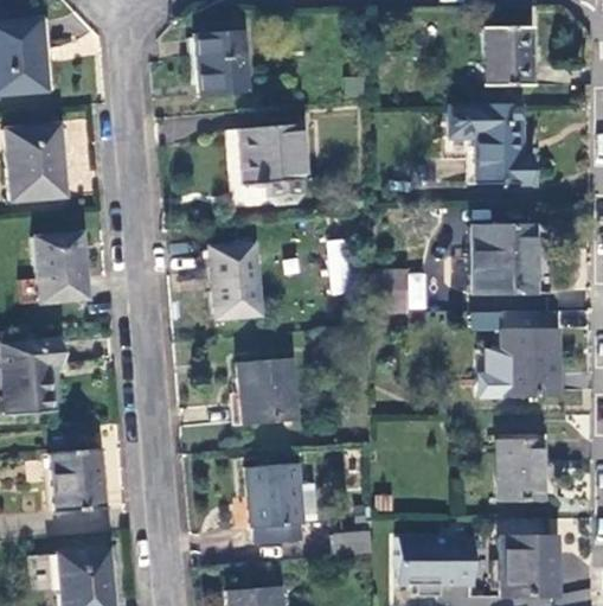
[(0,94),(57,90),(51,19),(0,23),(0,94)]
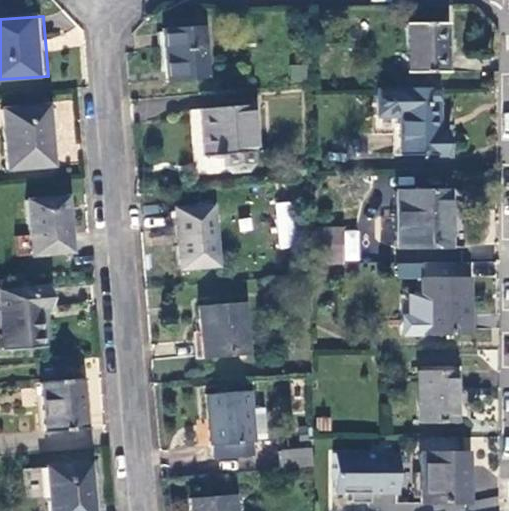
[(450,72),(450,22),(409,23),(409,73),(450,72)]
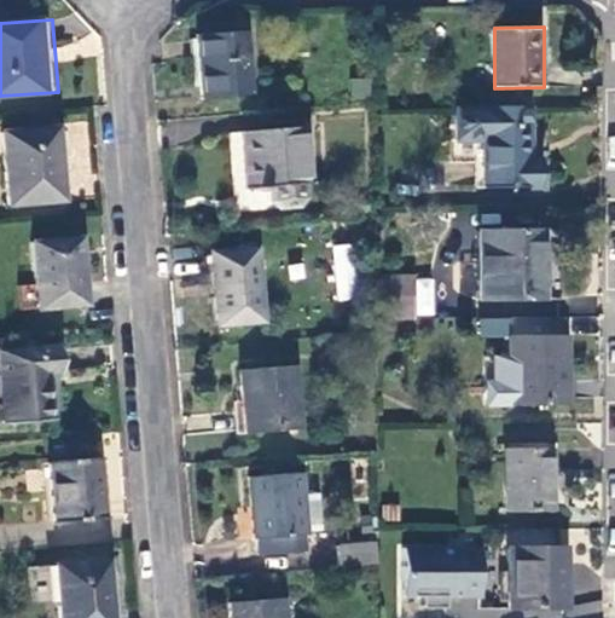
[(254,94),(249,32),(199,35),(206,98),(254,94)]
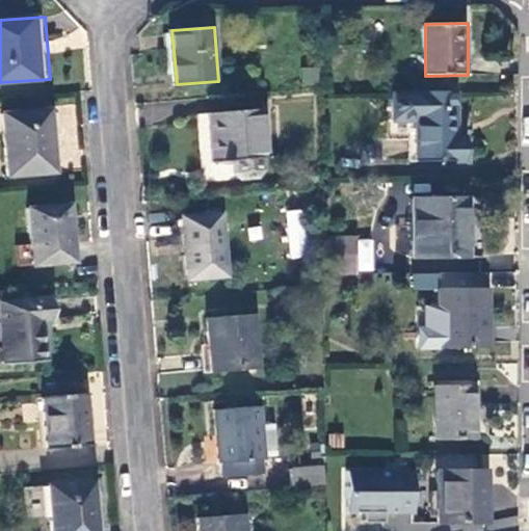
[(457,136),(456,91),(394,93),(396,121),(419,121),(419,160),(468,161),(468,136),(457,136)]
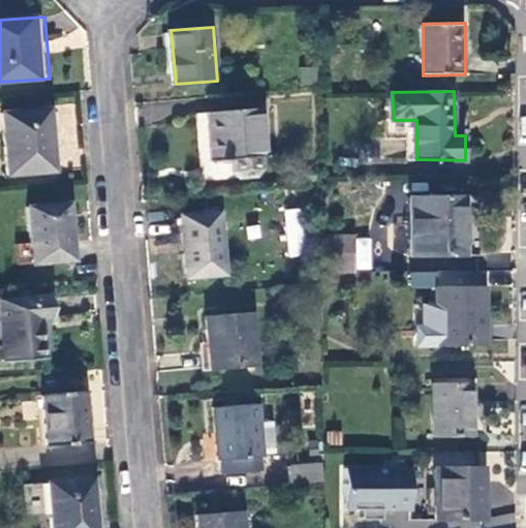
[(57,172),(52,109),(4,112),(9,175),(57,172)]
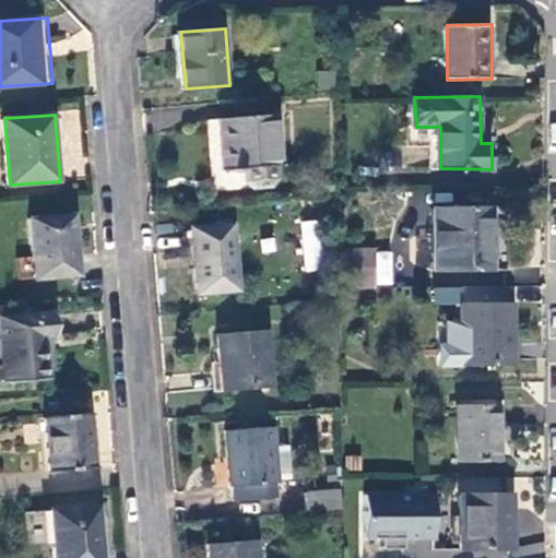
[(280,115),(210,121),(215,190),(273,187),(280,178),(279,165),(285,164),(280,115)]
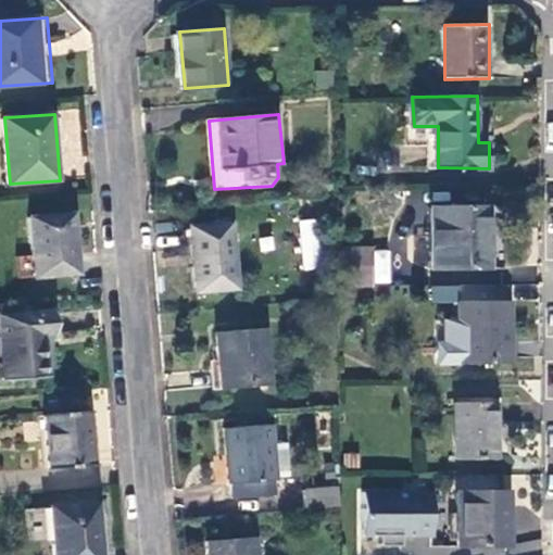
[(491,268),(490,206),(434,207),(434,269),(491,268)]
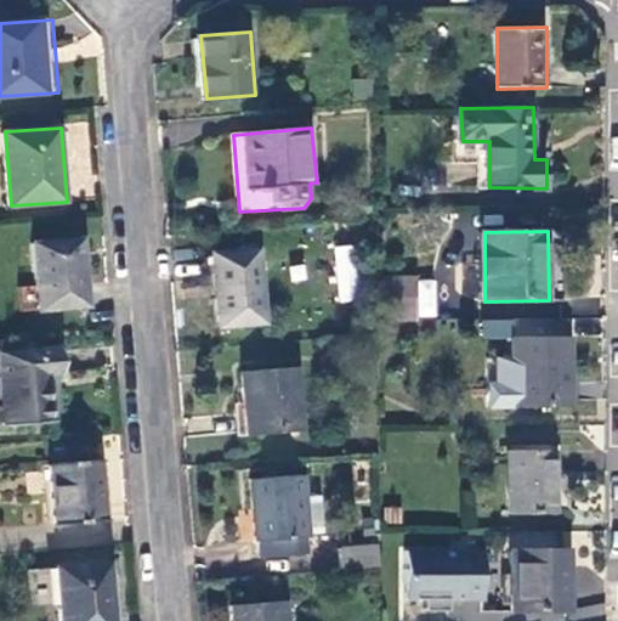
[(84,240),(35,243),(41,311),(90,305),(84,240)]
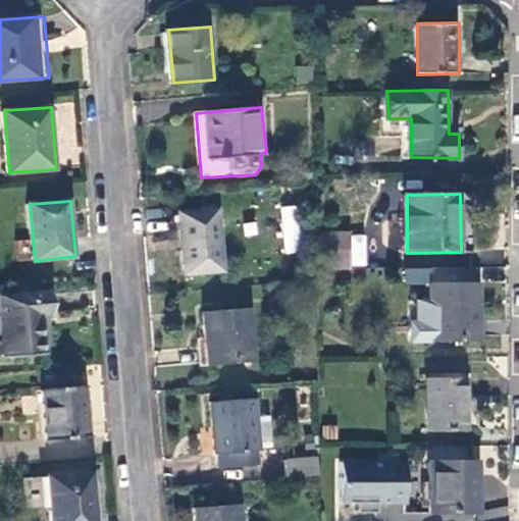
[(284,252),(302,252),(303,204),(286,204),(284,252)]
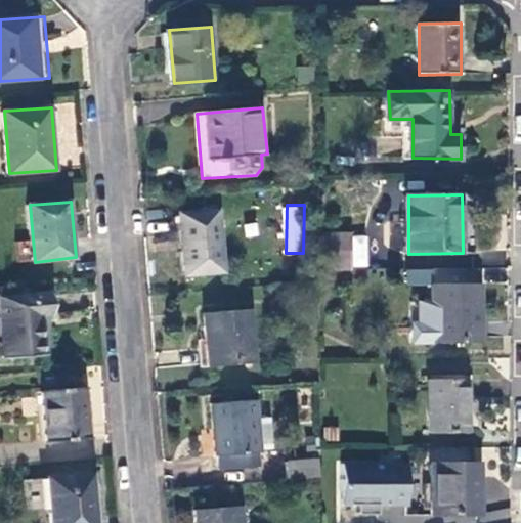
[(224,272),(218,211),(182,213),(187,276),(224,272)]
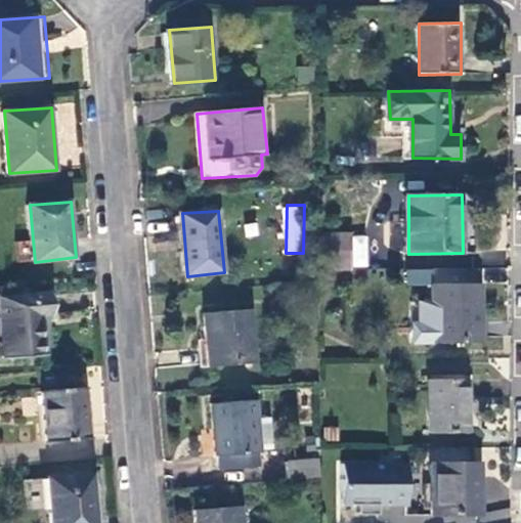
[(354,252),(321,252),(320,270),(354,269),(354,252)]
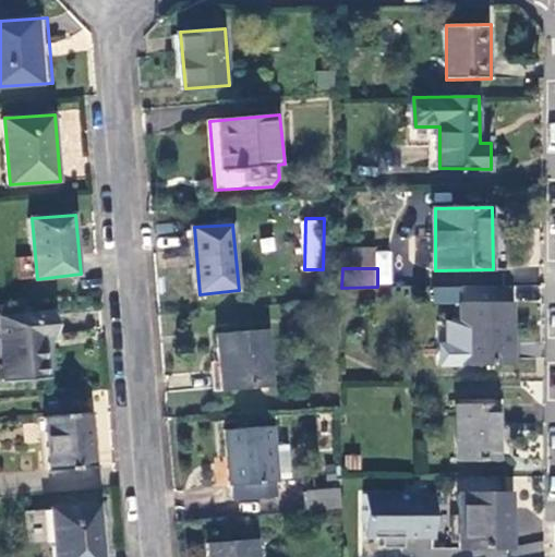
[(465,286),(465,302),(514,302),(513,286),(465,286)]
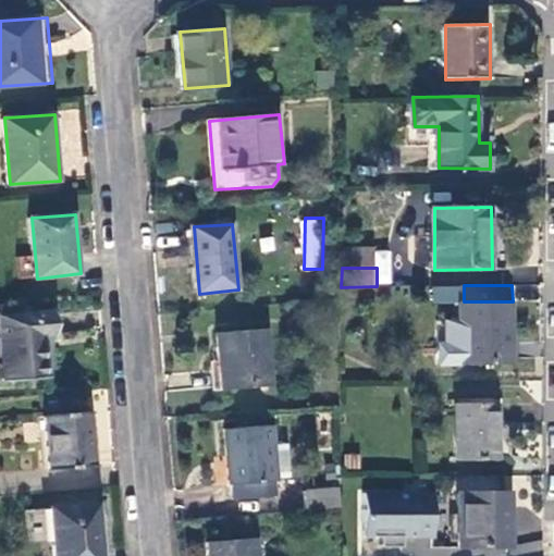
[(441,365),(514,365),(514,301),(513,301),(464,301),(463,301),(463,321),(441,321),(441,365)]
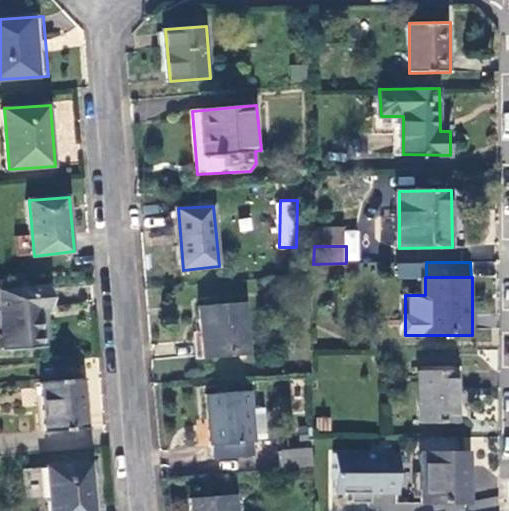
[(51,286),(1,290),(5,350),(47,346),(44,310),(53,309),(51,286)]
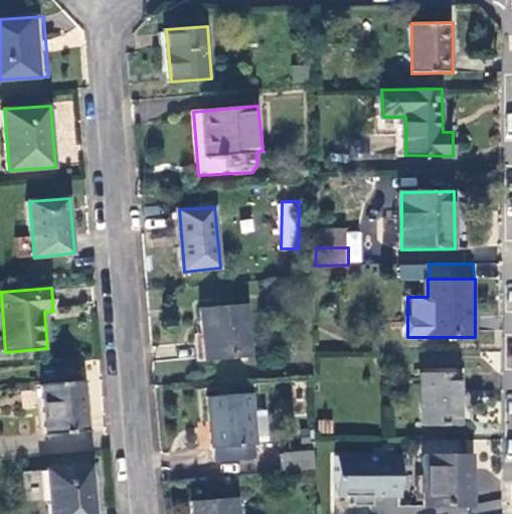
[(246,304),(202,308),(207,360),(252,356),(246,304)]
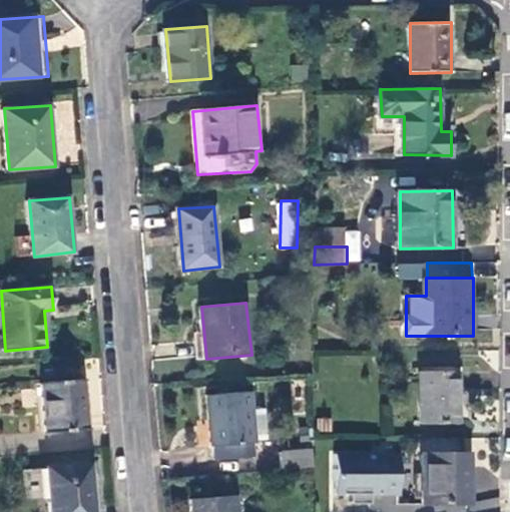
[(461,423),(460,371),(421,372),(421,424),(461,423)]
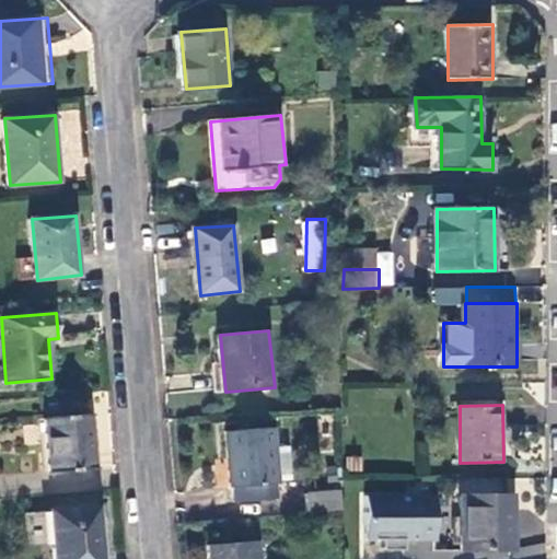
[(92,414),(47,417),(51,472),(96,468),(92,414)]
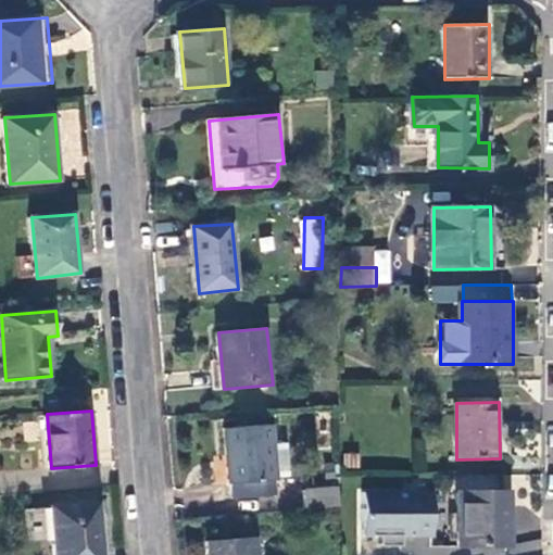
[(274,425),(227,428),(233,484),(235,484),(236,497),(277,494),(276,480),(279,480),(279,477),(276,443),(274,425)]
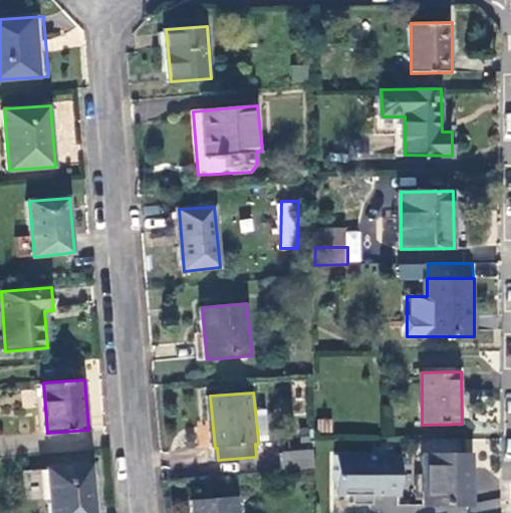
[(267,410),(255,410),(258,441),(270,440),(267,410)]
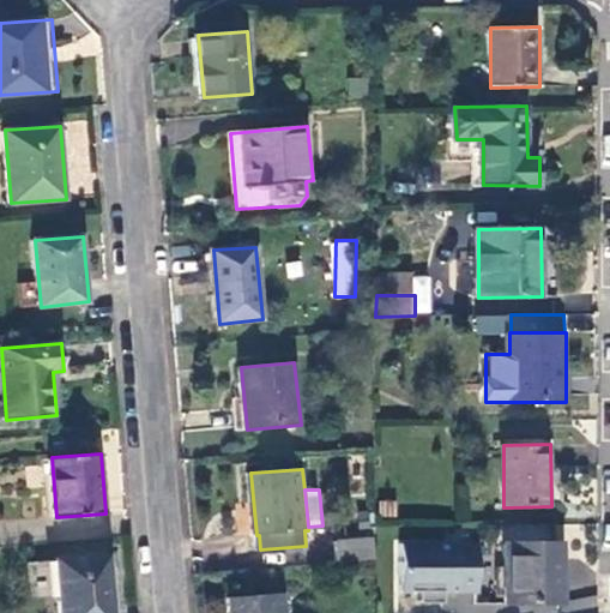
[(338,542),(340,562),(376,558),(374,538),(338,542)]
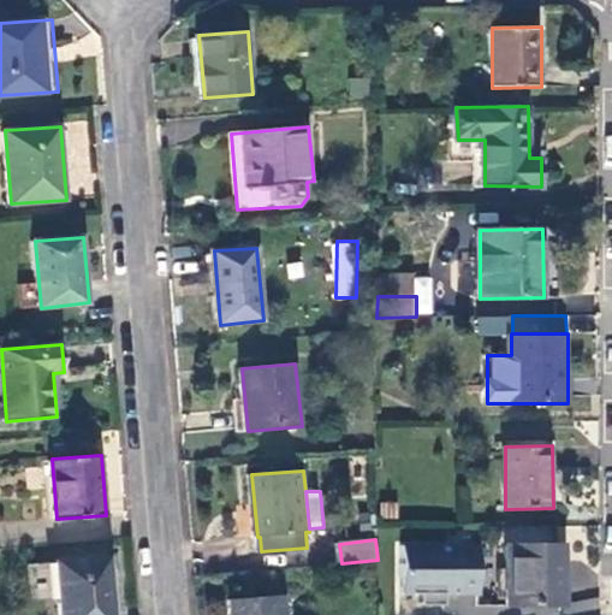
[(404,592),(425,592),(425,604),(449,604),(449,592),(482,592),(482,544),(404,544),(404,592)]
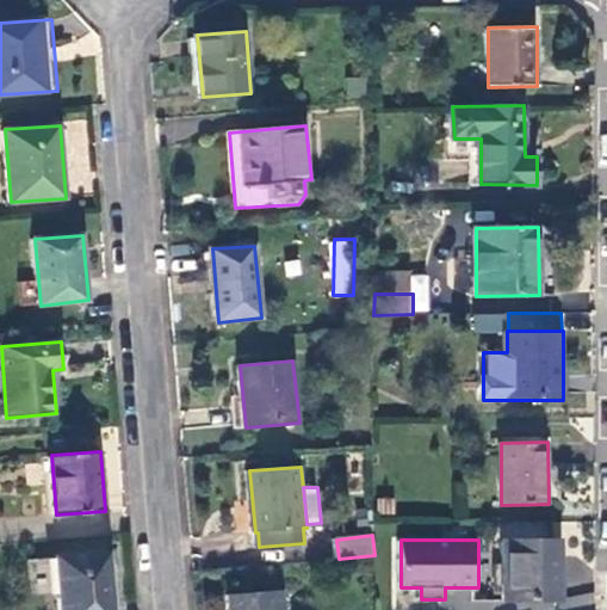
[(561,541),(503,540),(505,599),(562,599),(561,541)]
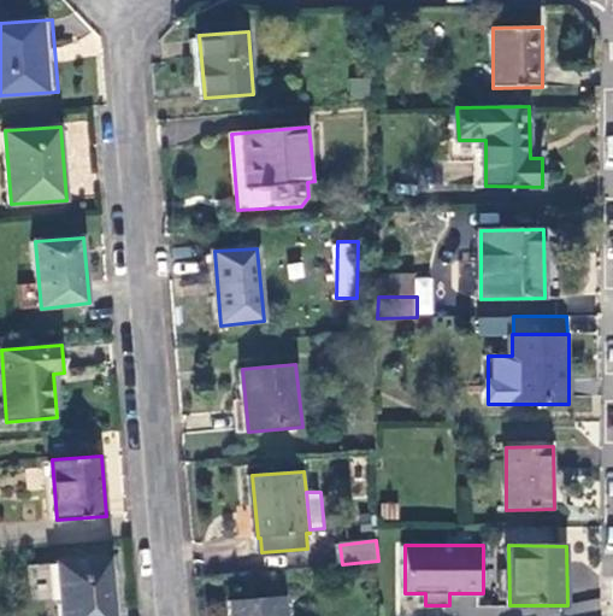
[(115,615),(111,557),(58,562),(62,615),(115,615)]
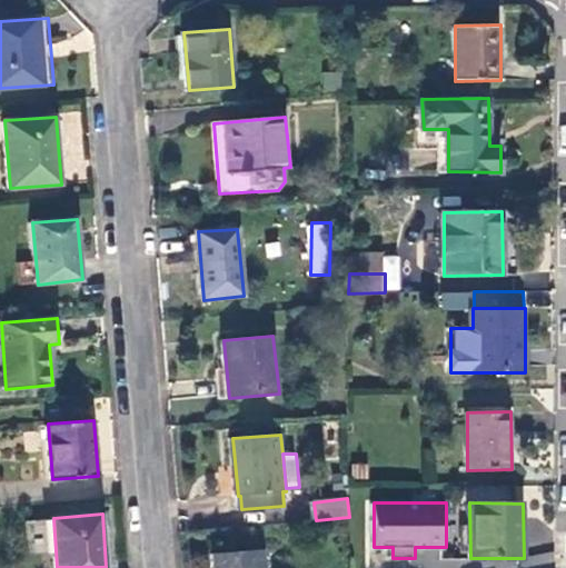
[(262,567),(261,549),(214,554),(215,567),(262,567)]
